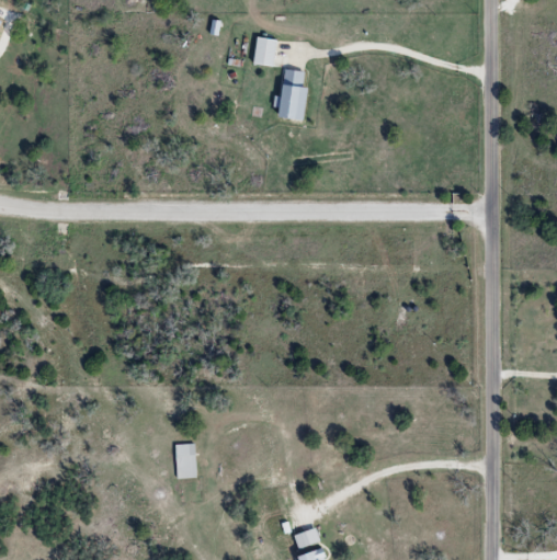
[(276,40),(256,36),(253,64),(274,66),(276,40)]
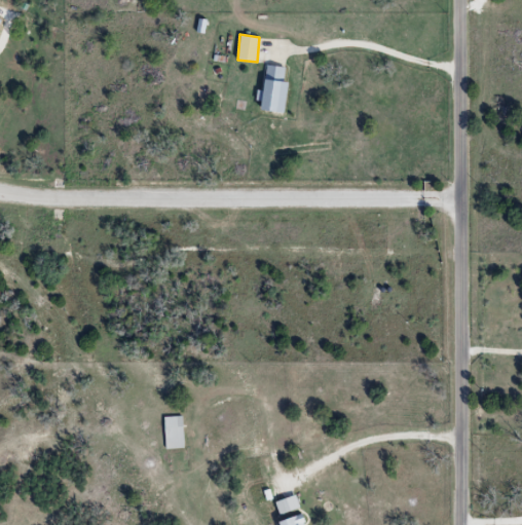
[(290,81),(283,80),(284,66),(266,65),(263,110),(289,111),(290,81)]
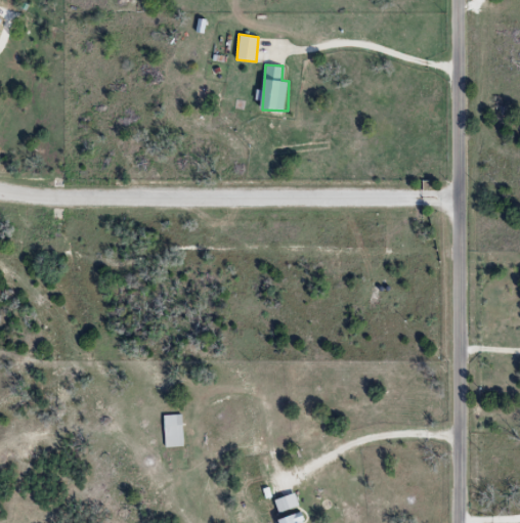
[(182,447),(182,415),(161,415),(161,447),(182,447)]
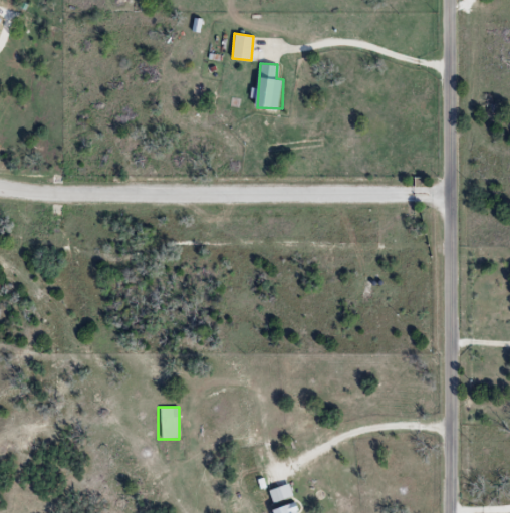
[(272,503),(293,496),(289,483),(268,491),(272,503)]
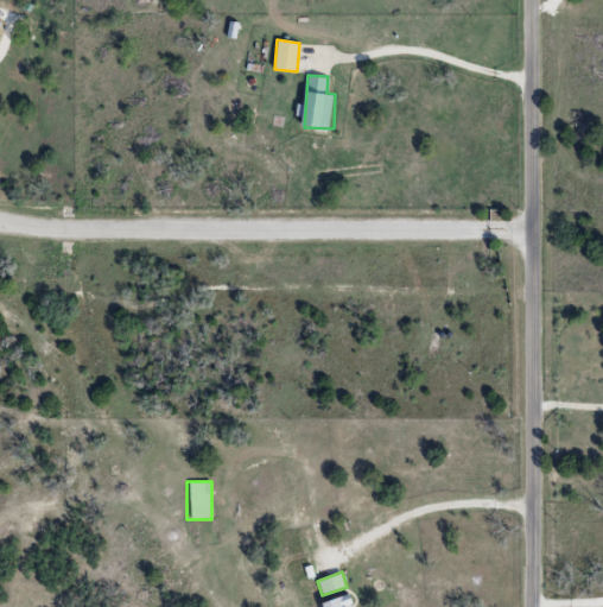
[(319,606),(342,606),(353,601),(349,593),(319,606)]
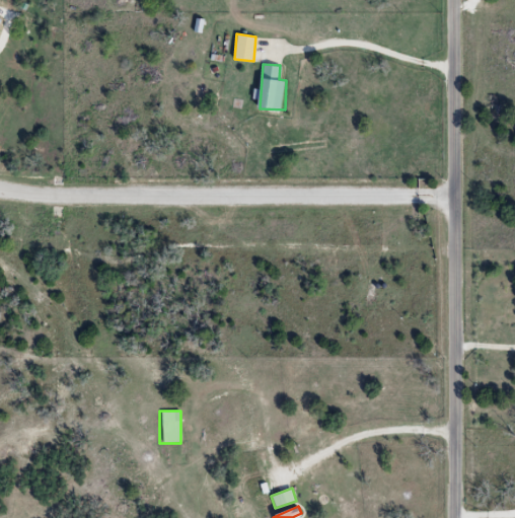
All buildings are outlined.
